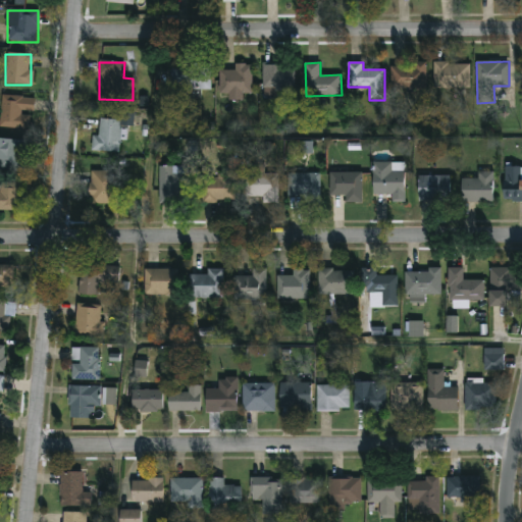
[(390,67),(392,89),(428,88),(427,62),(415,62),(415,66),(390,67)]
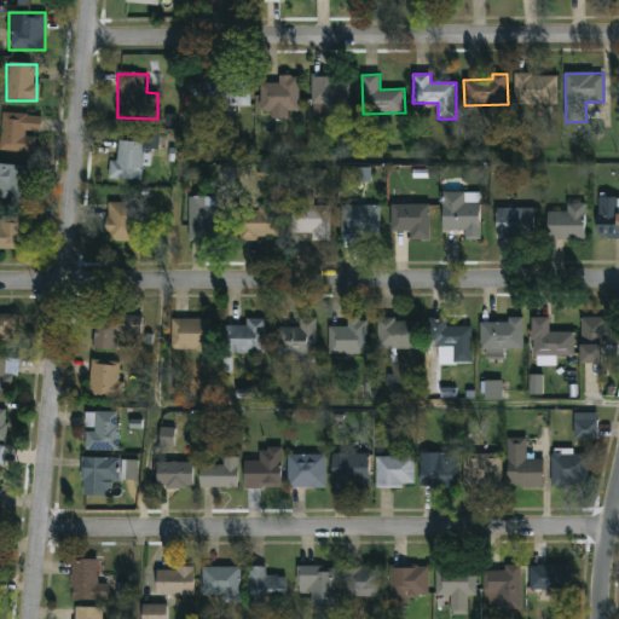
[(559,104),(559,75),(515,75),(515,105),(559,104)]
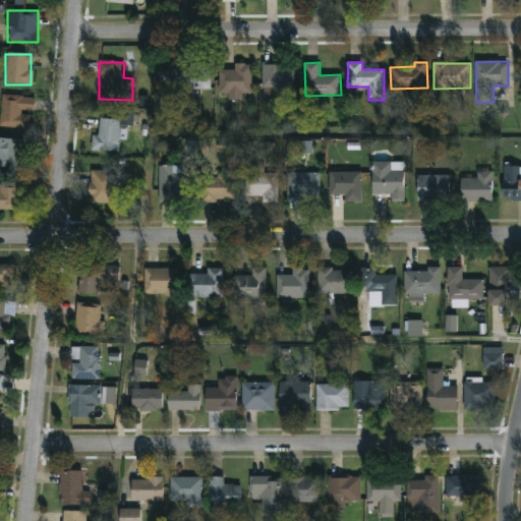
[(233,70),(233,64),(250,64),(250,95),(218,94),(218,70),(233,70)]
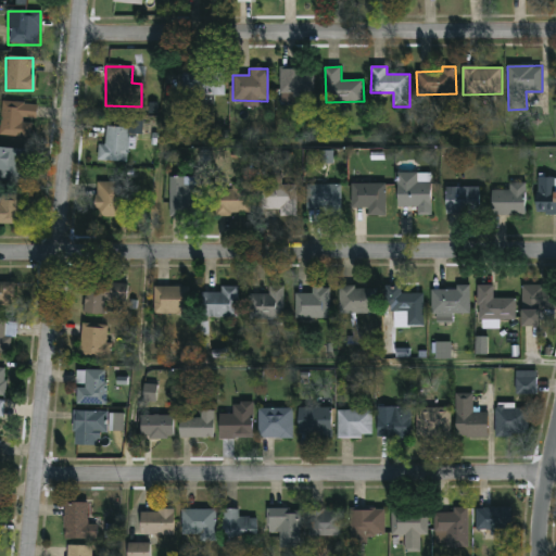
[(279,70),(312,70),(312,96),(279,96),(279,70)]
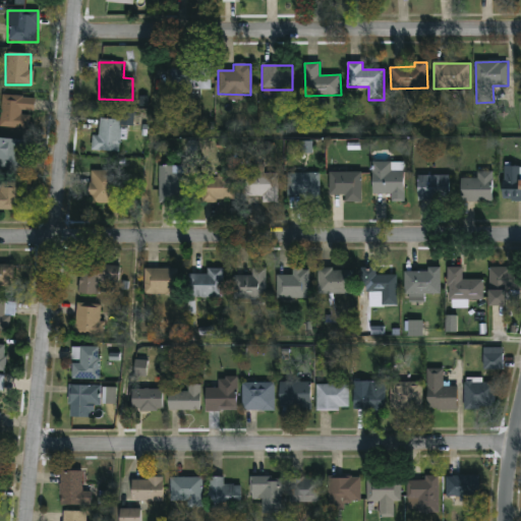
[(210,91),(171,91),(171,67),(210,67),(210,91)]
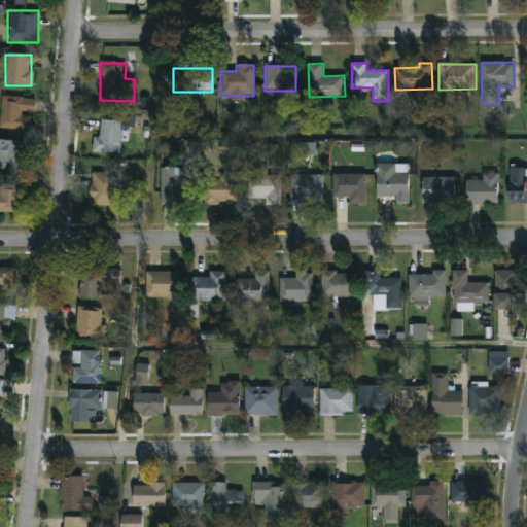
[(29,131),(0,128),(0,116),(2,96),(35,99),(33,114),(30,113),(29,131)]
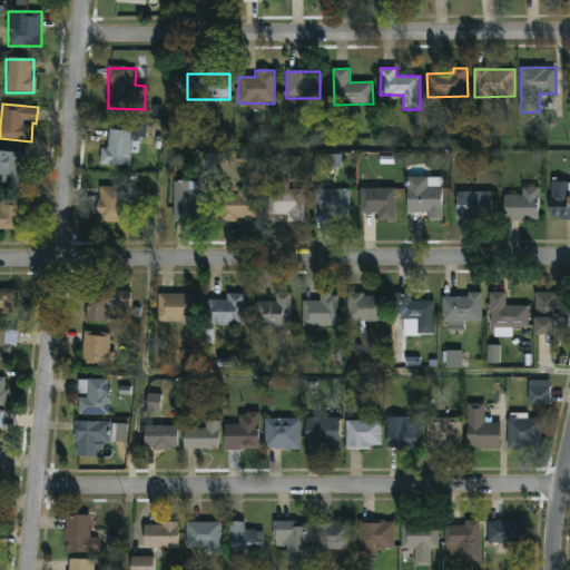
[(100,148),(107,148),(107,131),(133,131),(133,166),(100,166),(100,148)]
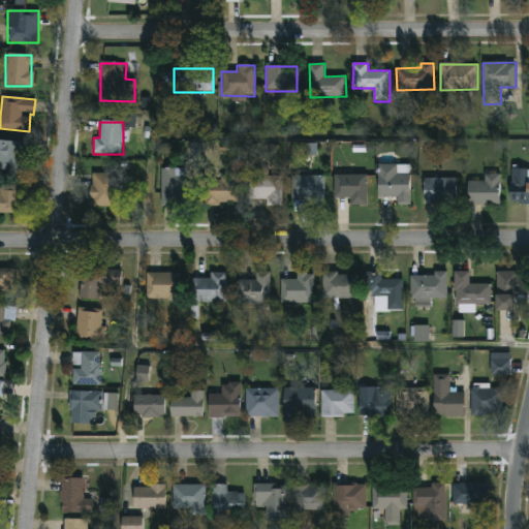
[(24,174),(0,172),(0,139),(26,143),(24,174)]
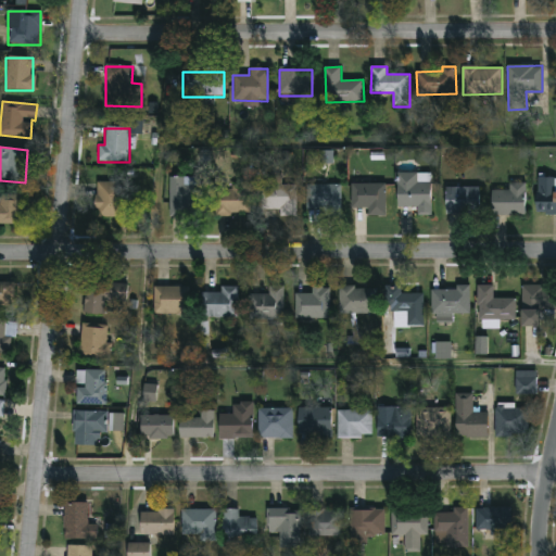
[(399,207),(418,206),(418,216),(432,215),(431,174),(425,174),(425,181),(418,181),(418,173),(397,173),(399,207)]
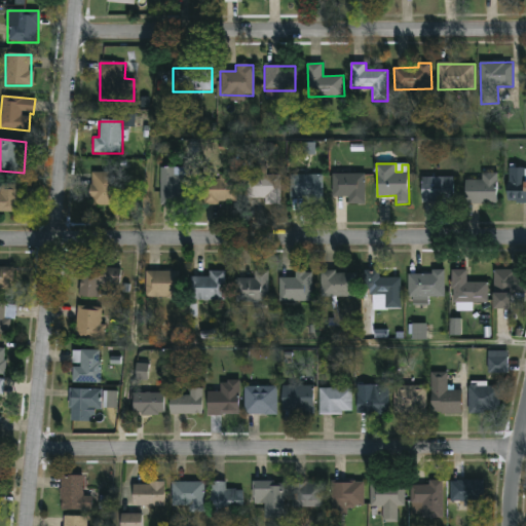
[(159,205),(159,167),(188,167),(188,205),(159,205)]
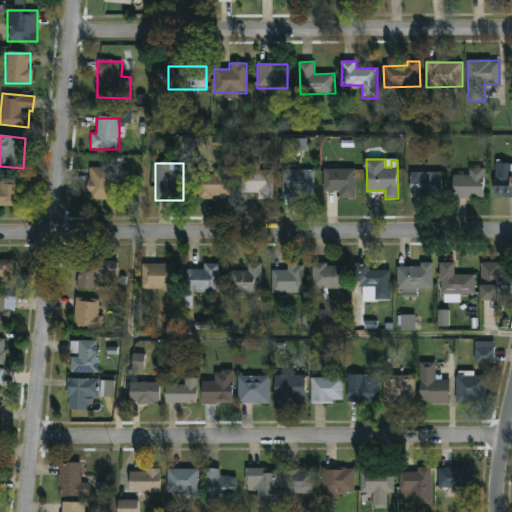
[(511,164),(495,164),(495,197),(511,196),(511,164)]
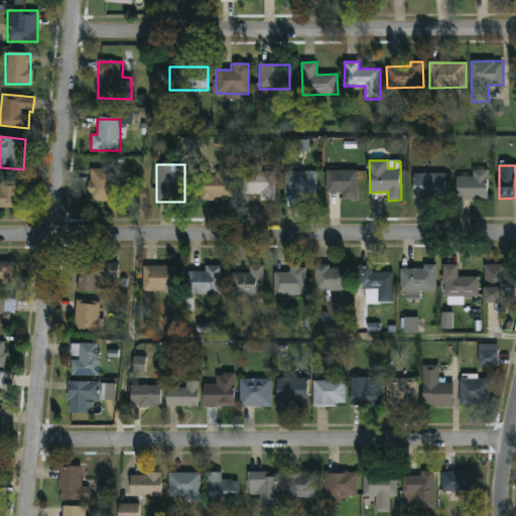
[(120,168),(120,201),(89,201),(89,168),(120,168)]
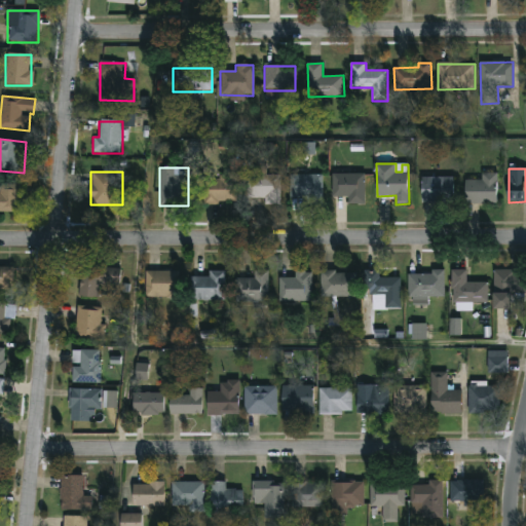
[(465,180),(466,203),(498,203),(497,173),(482,174),(483,180),(465,180)]
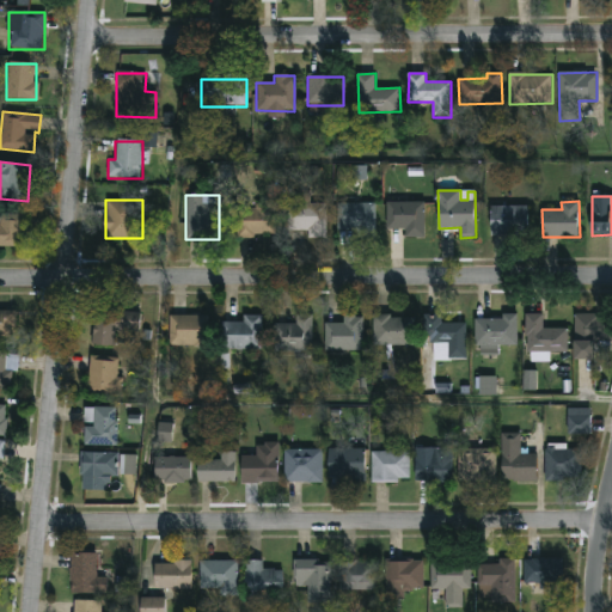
[(426,202),(387,202),(387,230),(405,230),(405,238),(426,238),(426,202)]
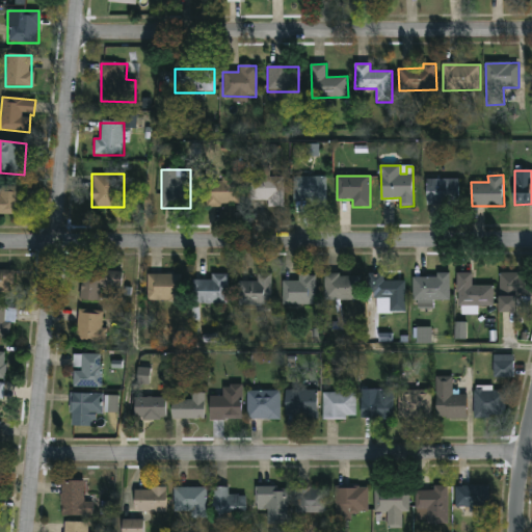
[(326,177),(293,177),(293,201),(311,201),(311,207),(327,207),(326,177)]
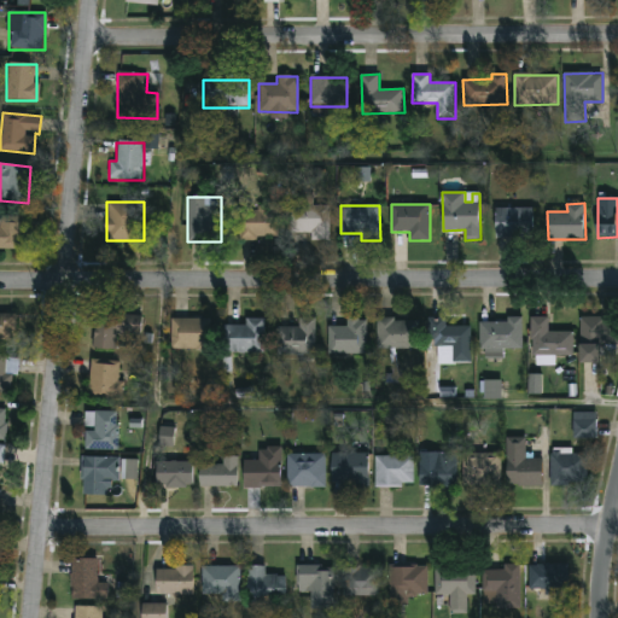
[(328,207),(328,242),(309,242),(309,234),(290,234),(290,207),(328,207)]
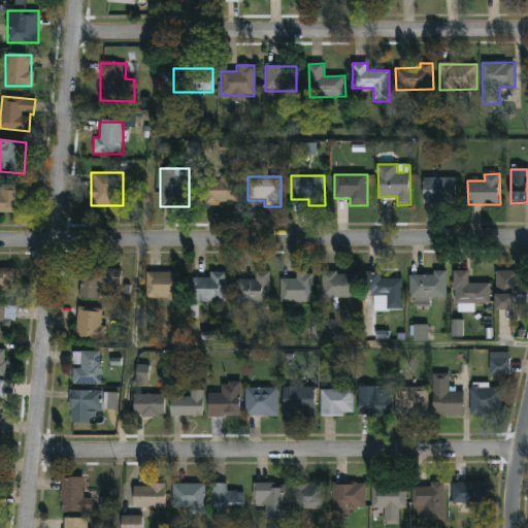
[(424,178),(425,204),(457,203),(456,177),(424,178)]
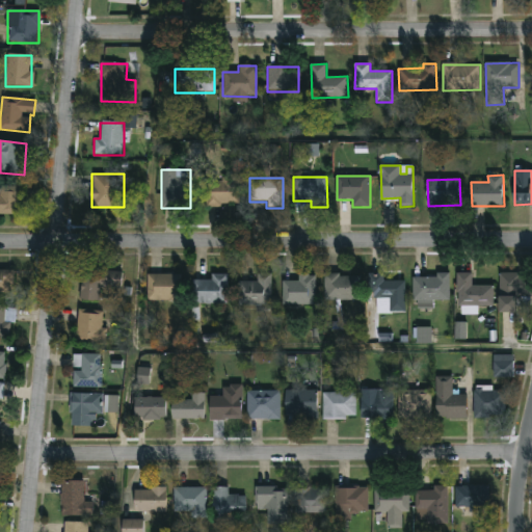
[(238,180),(238,207),(204,207),(204,180),(238,180)]
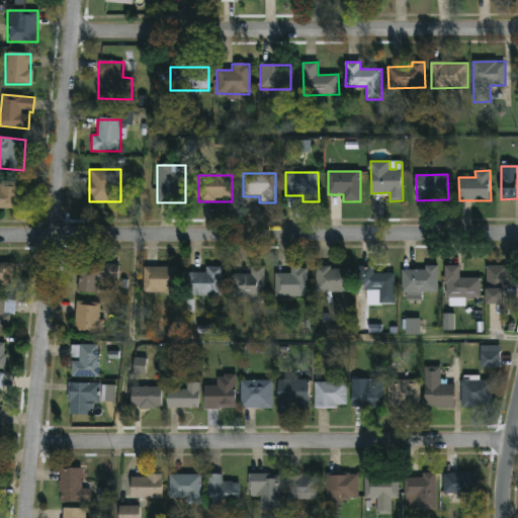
[(0,182),(19,182),(19,209),(0,209),(0,182)]
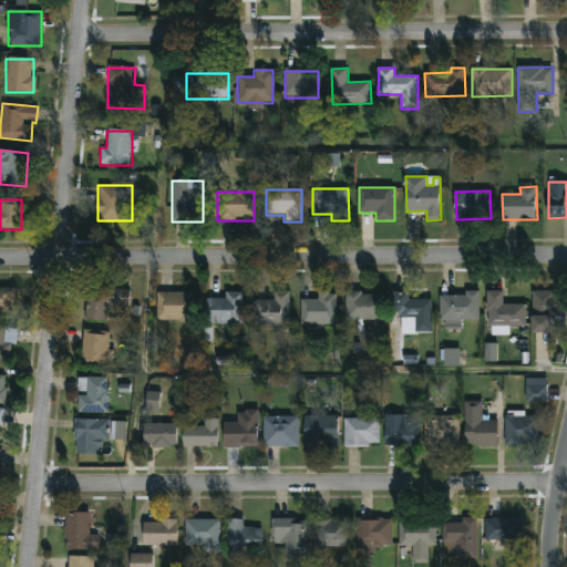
[(105,322),(85,320),(88,287),(131,290),(129,309),(106,307),(105,322)]
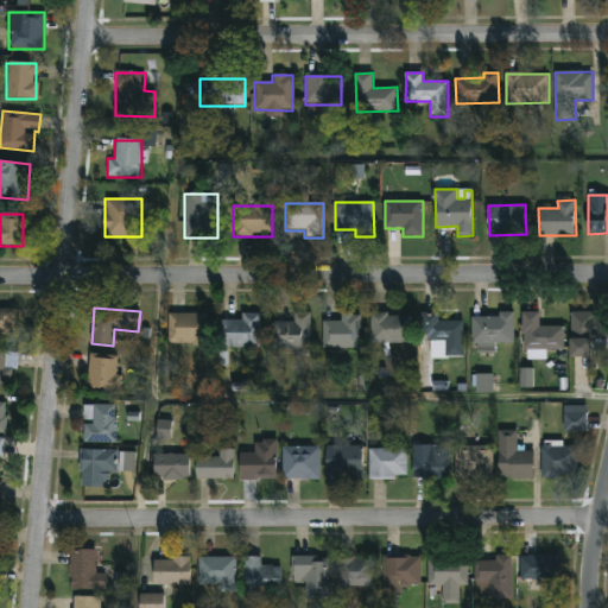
[(0,310),(14,310),(14,334),(0,334),(0,310)]
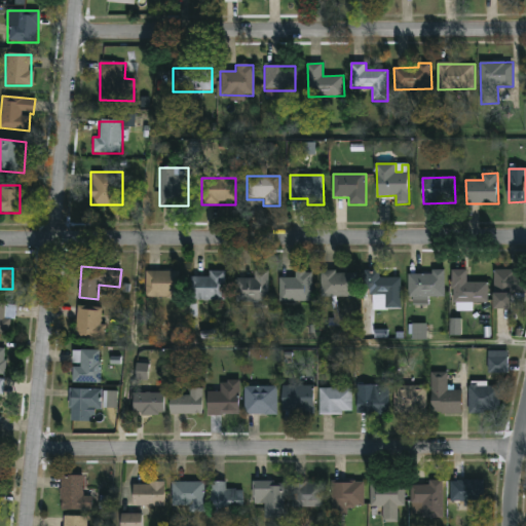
[(487,302),(451,303),(451,271),(467,270),(467,283),(486,283),(487,302)]
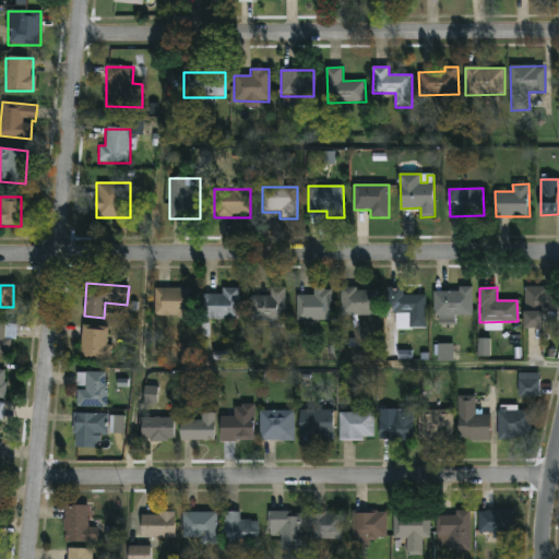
[(524,287),(558,287),(558,323),(544,323),(544,330),(524,330),(524,287)]
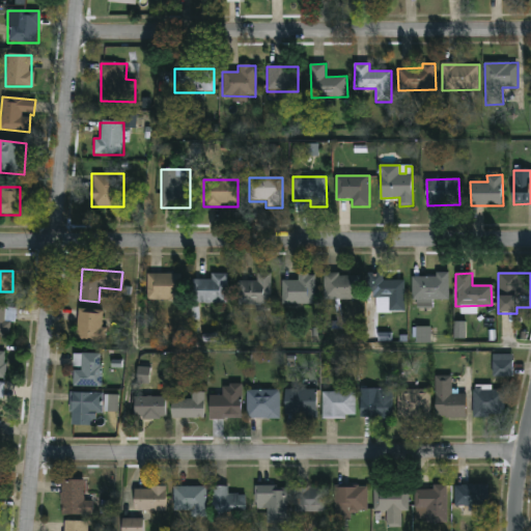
[(255,282),(255,274),(270,274),(270,307),(238,307),(238,282),(255,282)]
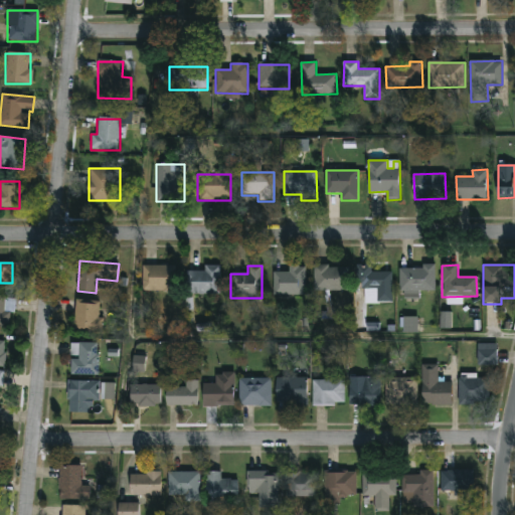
[(391,303),(365,303),(364,290),(357,290),(356,266),(370,266),(371,273),(391,273),(391,303)]
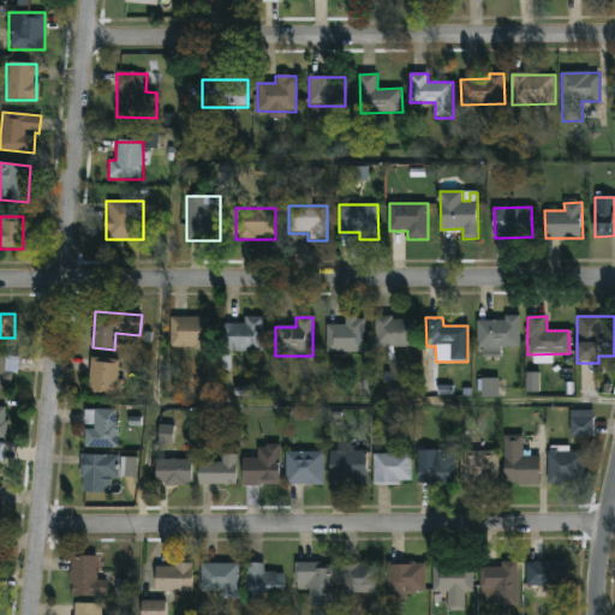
[(172,318),(207,318),(207,350),(172,350),(172,318)]
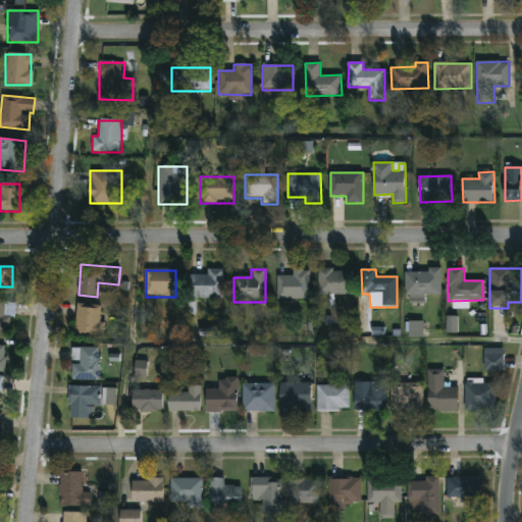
[(222,270),(222,299),(189,299),(189,276),(206,276),(206,270),(222,270)]
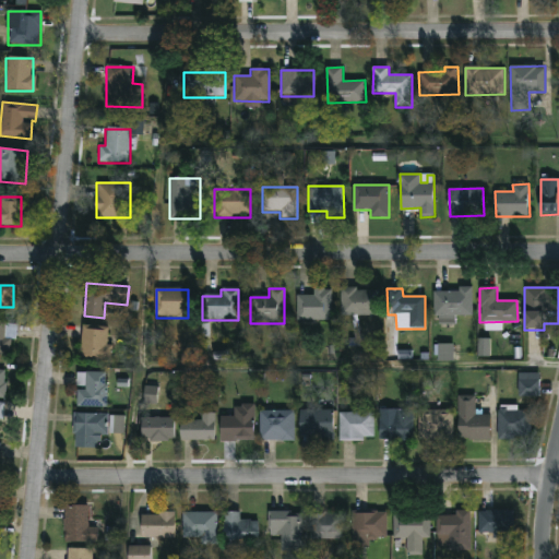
[(297,321),(297,289),(331,289),(331,321),(297,321)]
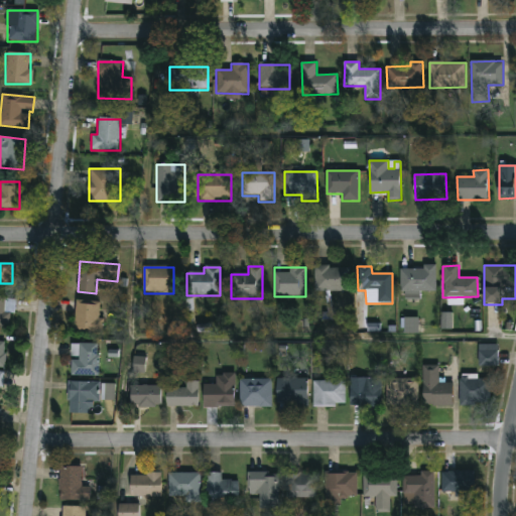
[(313,267),(348,267),(348,291),(313,291),(313,267)]
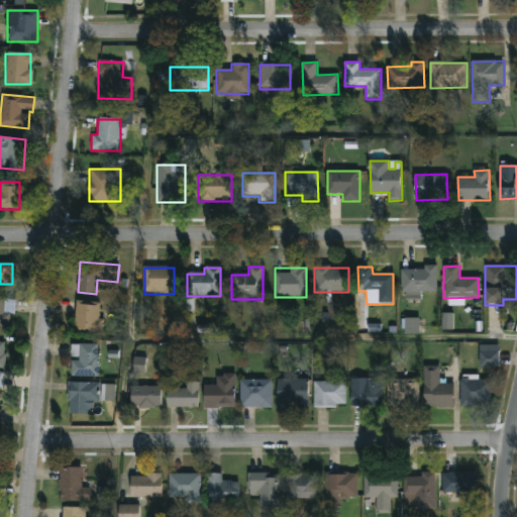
[(436,269),(436,293),(420,293),(420,301),(401,301),(401,269),(436,269)]
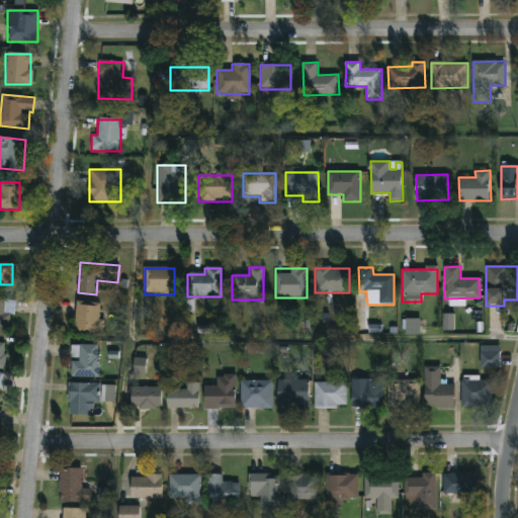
[(0,332),(0,299),(14,299),(14,314),(5,314),(5,332),(0,332)]
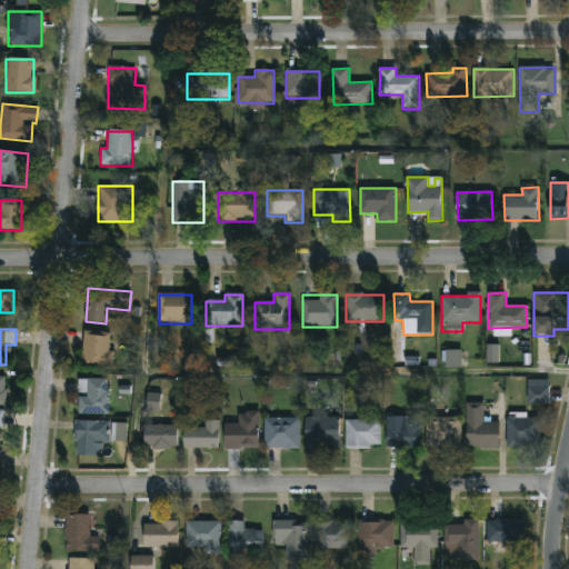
[(113,368),(82,368),(82,333),(109,333),(109,351),(113,351),(113,368)]
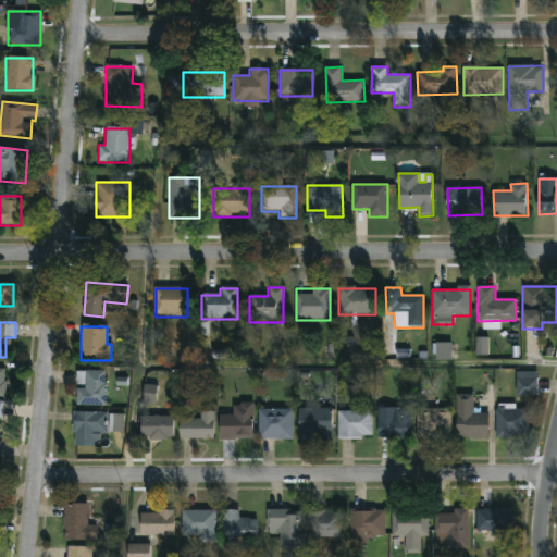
[(477,356),(489,356),(490,337),(477,337),(477,356)]
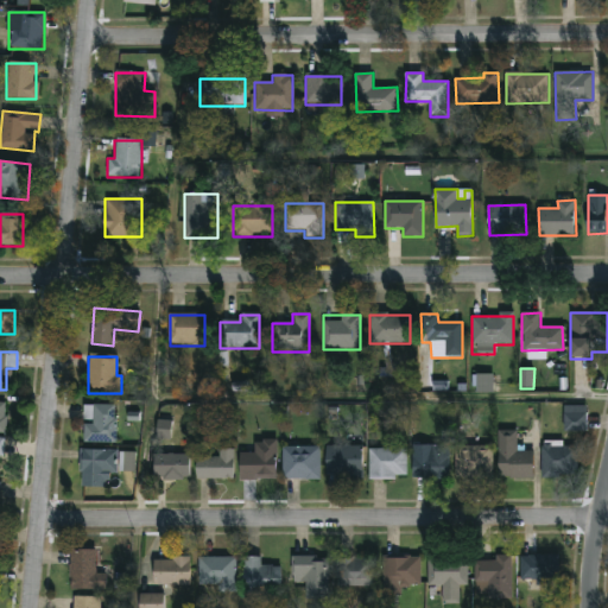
[(494,393),(494,374),(476,374),(476,393),(494,393)]
